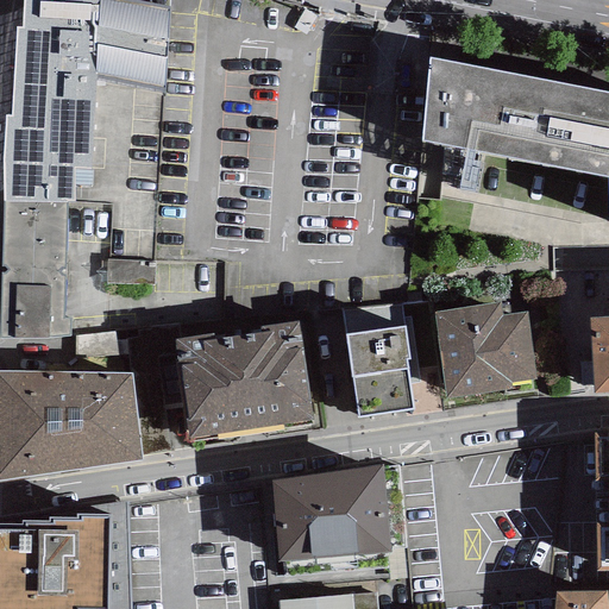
[(2,154),(4,203),(67,206),(74,205),(74,170),(90,170),(95,79),(163,93),(169,7),(132,0),(24,0),(22,27),(16,27),(12,117),(6,115),(2,154)]
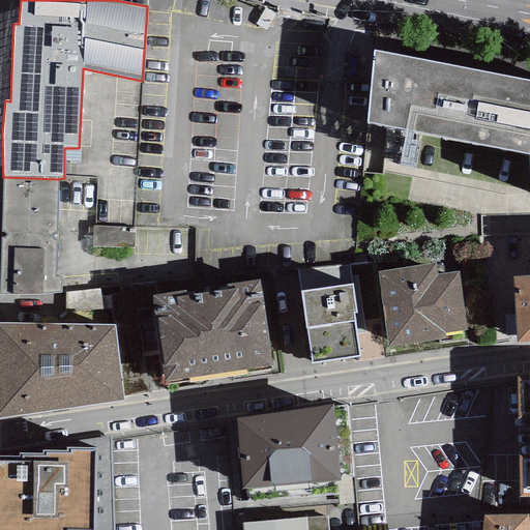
[(529,81),(374,51),(367,123),(529,153),(529,170),(529,193),(529,192),(529,81)]
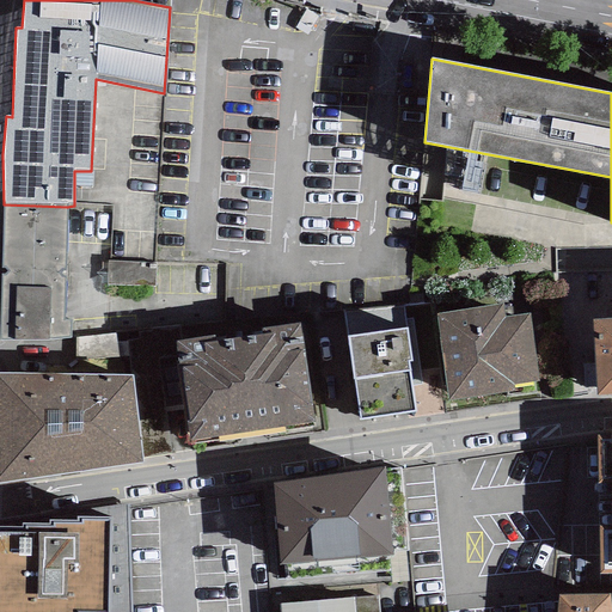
[(67,207),(4,204),(0,314),(0,341),(47,341),(71,338),(72,323),(65,322),(67,207)]
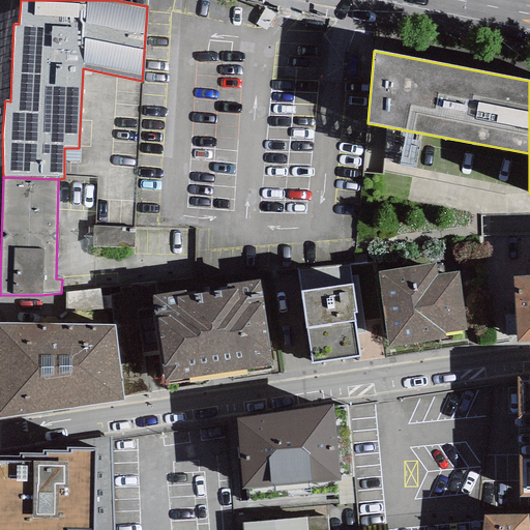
[(467,329),(458,271),(438,274),(436,262),(377,271),(389,347),(445,339),(444,332),(467,329)]
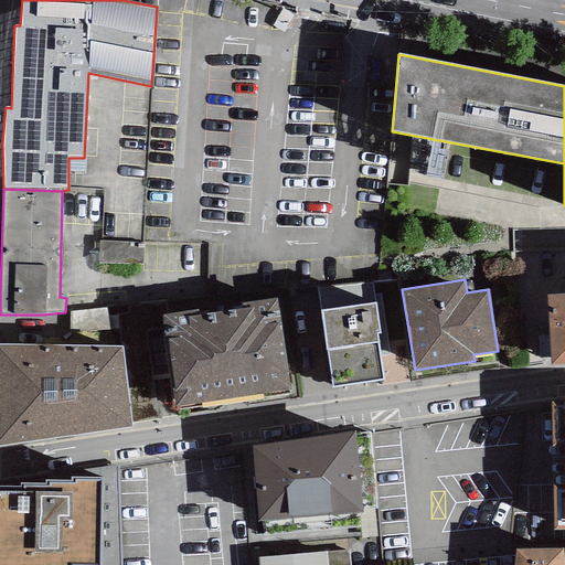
[(564,294),(547,295),(550,365),(564,363),(564,294)]
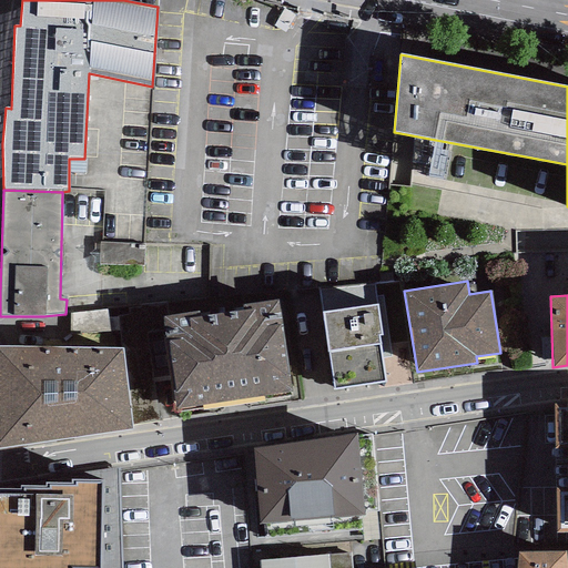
[(279,300),(163,316),(176,414),(293,396),(279,300)]
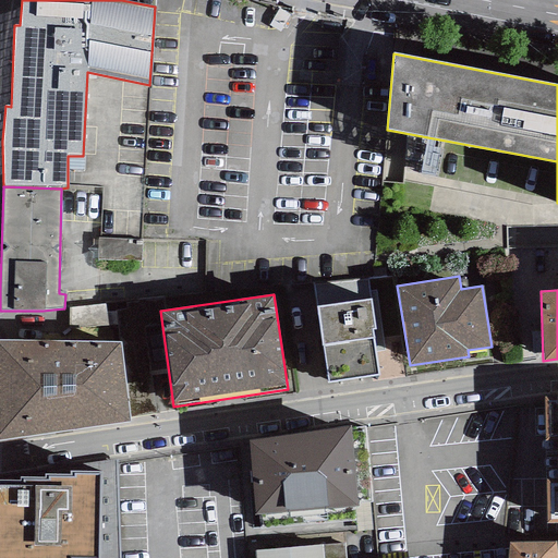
[(370,299),(315,307),(327,384),(378,375),(372,330),(375,330),(370,299)]
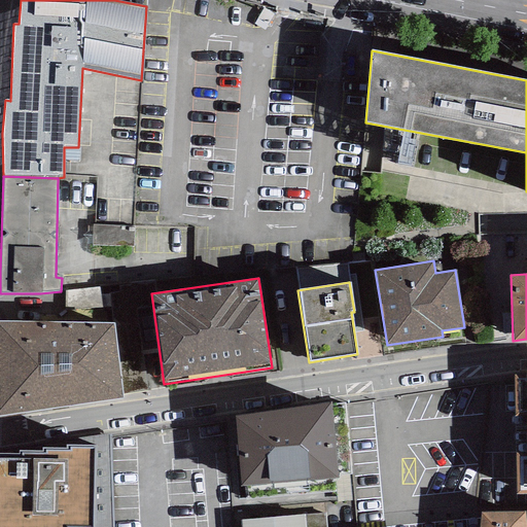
[(113,323),(0,320),(0,416),(123,398),(113,323)]
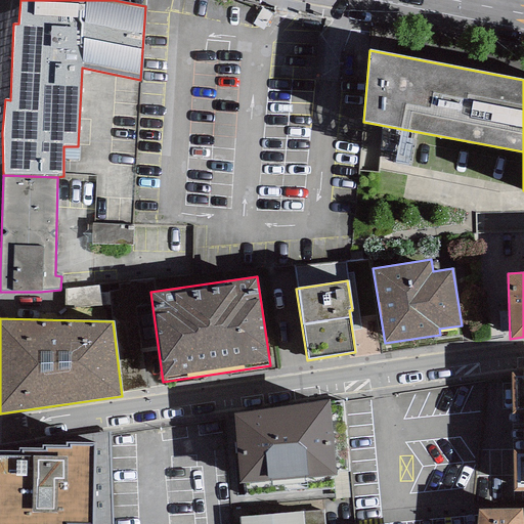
[(523,372),(511,373),(513,491),(523,491),(523,372)]
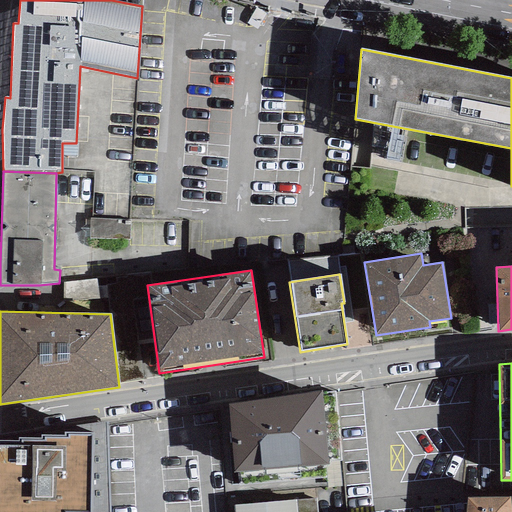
[(321,391),(228,404),(234,472),(327,464),(321,391)]
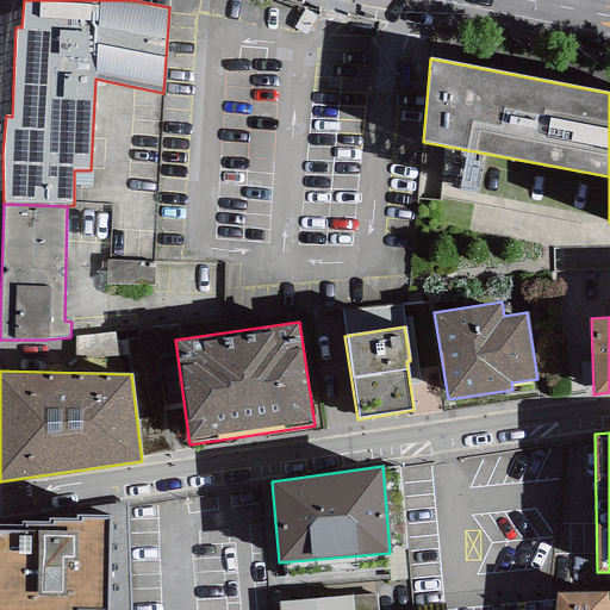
[(0,524),(0,609),(107,609),(107,516),(78,516),(76,520),(49,520),(48,524),(23,522),(22,526),(0,524)]
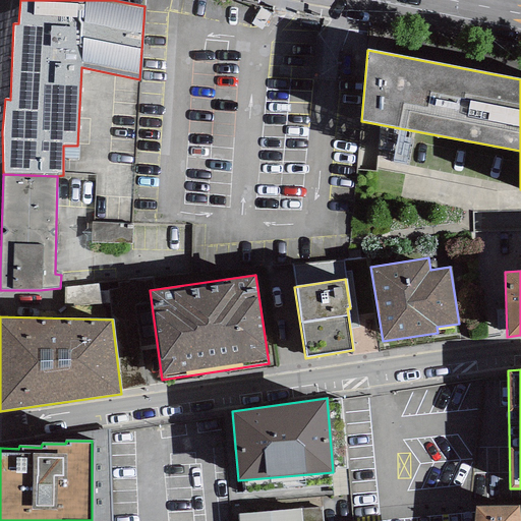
[(237,514),(237,520),(323,520),(322,506),(237,514)]
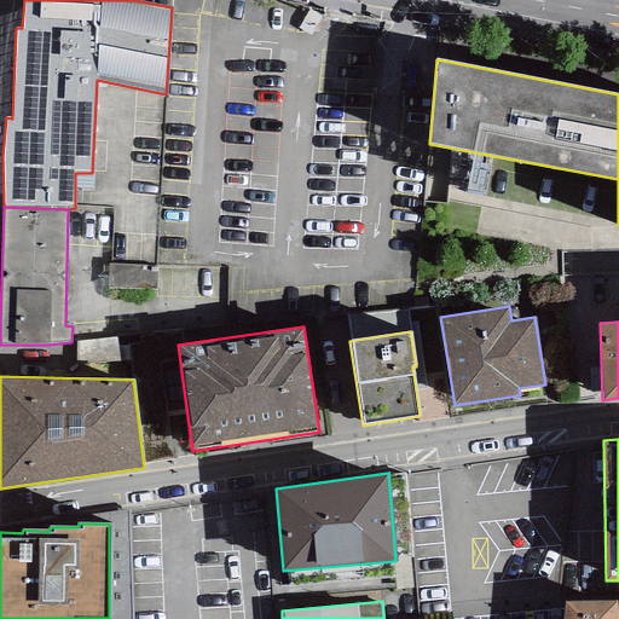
[(565,602),(562,618),(617,618),(617,602),(565,602)]
